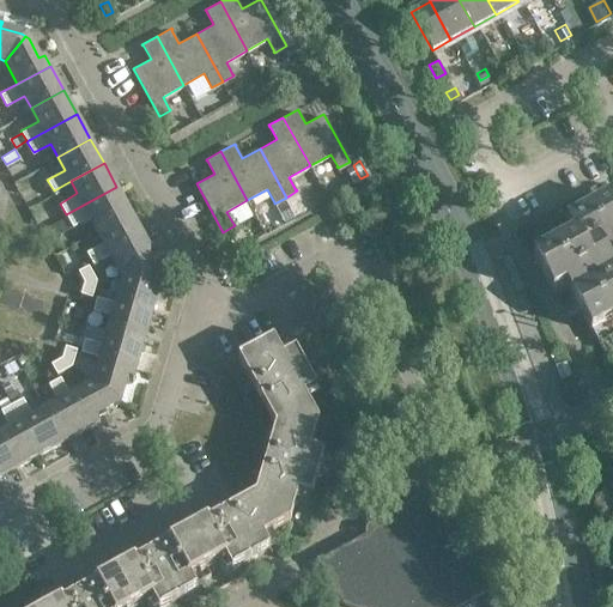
[(353,165),(346,169),(352,178),(358,175),(353,165)]
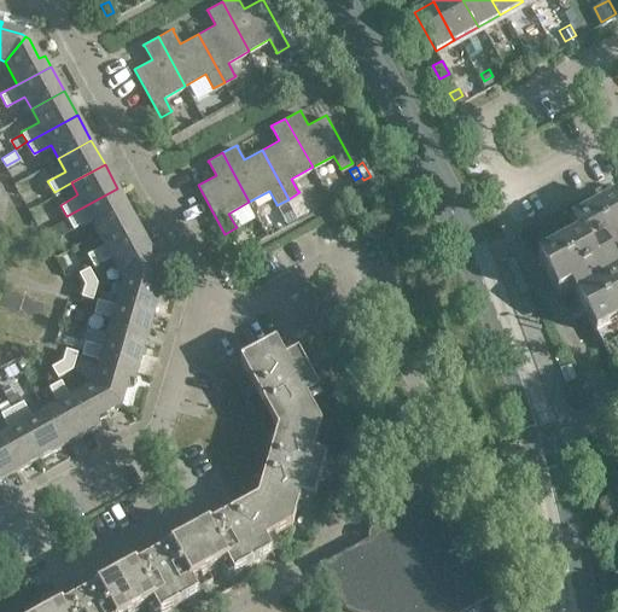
[(130,213),(117,188),(66,216),(73,227),(89,217),(98,231),(130,213)]
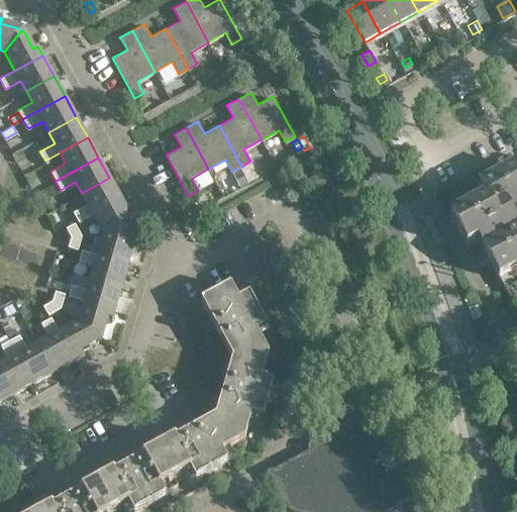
[(516,168),(514,162),(477,182),(484,195),(449,214),(466,244),(483,235),(488,242),(481,246),(498,276),(516,265),(516,168)]
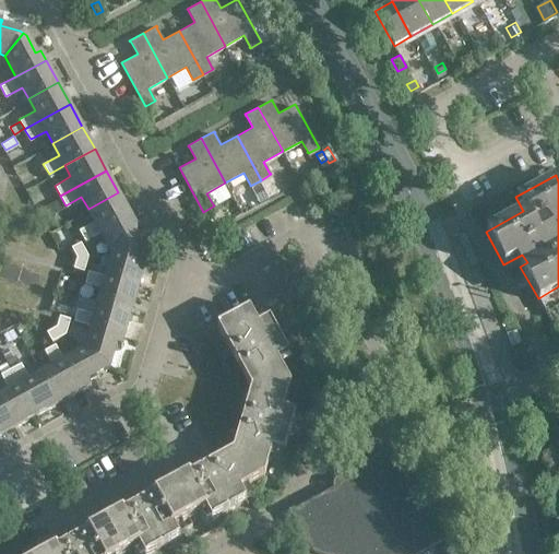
[(269,176),(261,180),(268,193),(276,189),(269,176)]
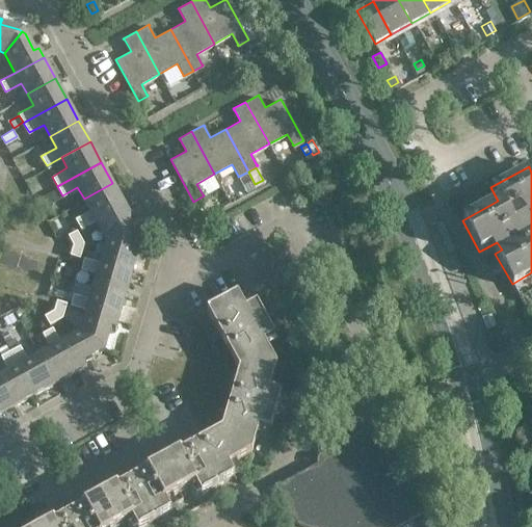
[(247,173),(240,177),(247,190),(255,186),(247,173)]
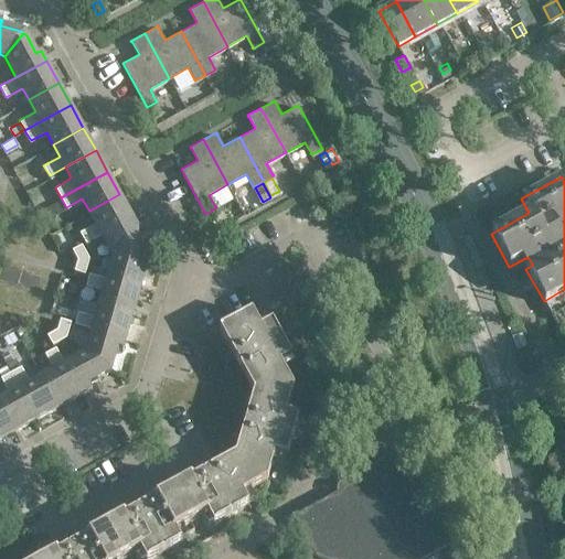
[(132,217),(119,194),(89,211),(96,223),(80,232),(86,243),(102,234),(132,217)]
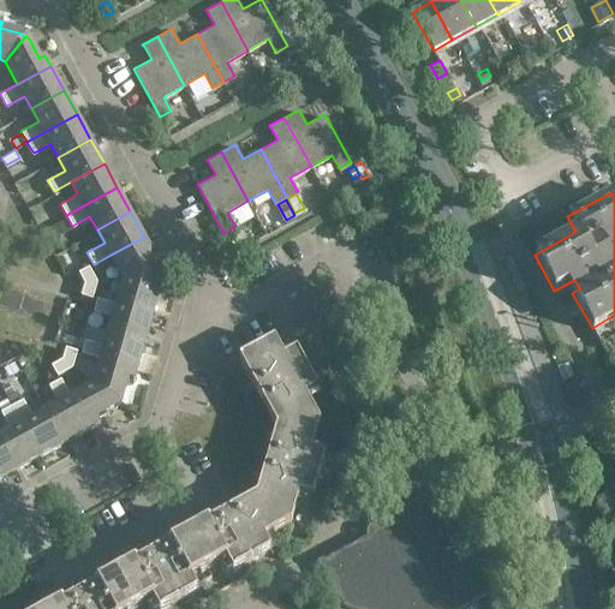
[(234,230),(226,234),(230,240),(237,236),(234,230)]
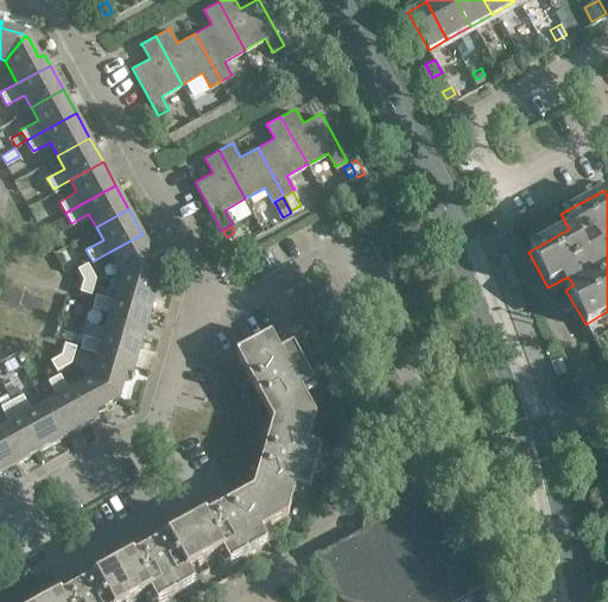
[(149,245),(143,234),(109,252),(121,274),(154,271),(153,267),(143,247),(149,245)]
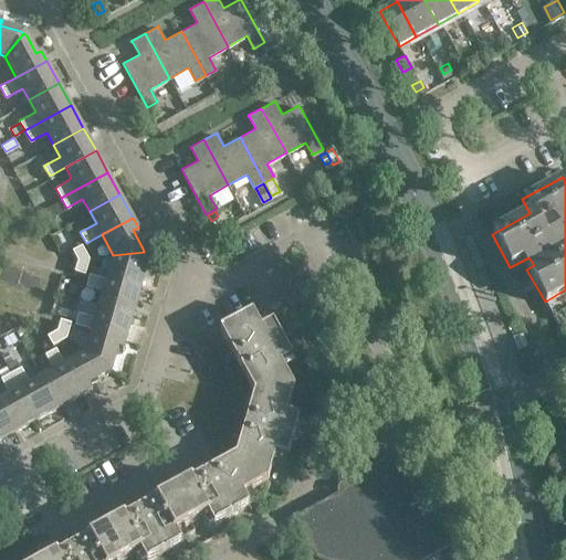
[(82,244),(72,250),(77,259),(88,259),(90,259),(82,244)]
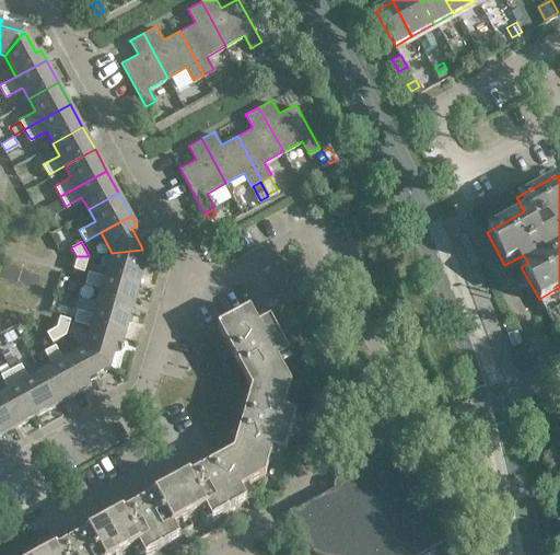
[(142,254),(142,250),(112,253),(105,276),(139,286),(142,274),(137,273),(142,254)]
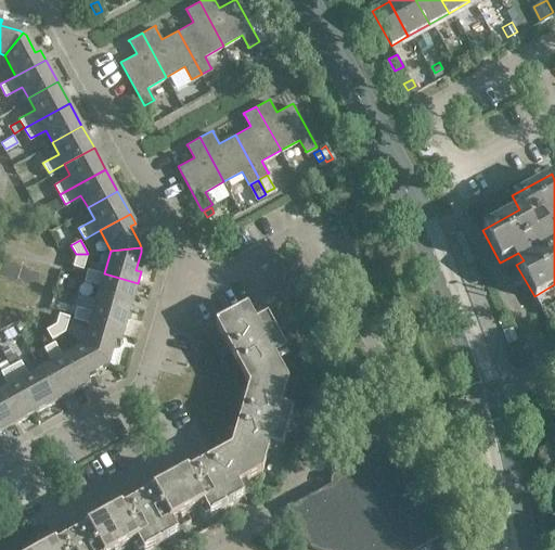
[(82,268),(87,254),(76,254),(73,265),(82,268)]
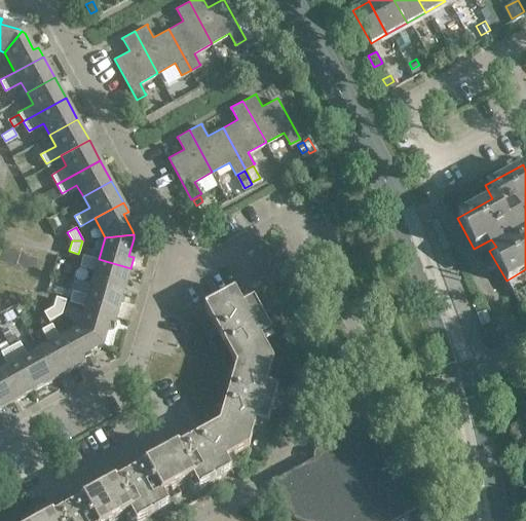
[(96,269),(92,282),(123,291),(130,268),(99,259),(82,254),(80,265),(96,269)]
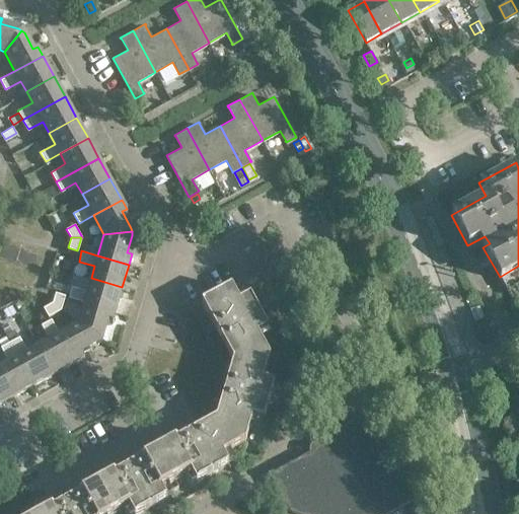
[(122,287),(91,278),(87,290),(71,286),(68,296),(84,301),(115,310),(122,287)]
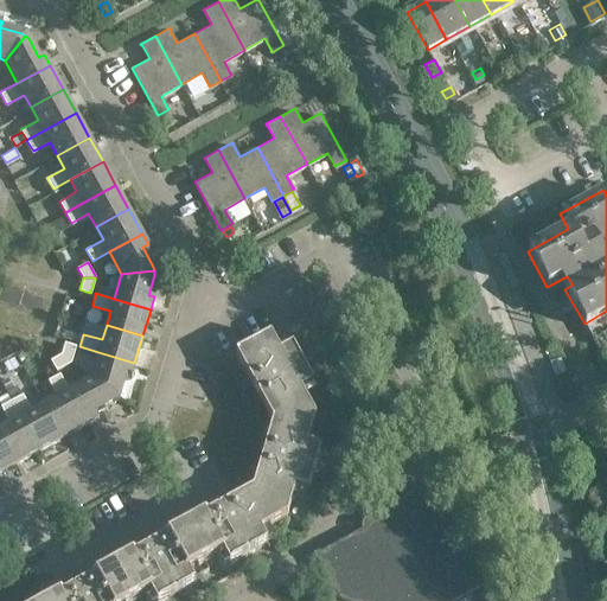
[(269,333),(235,352),(246,372),(255,368),(261,378),(253,382),(251,382),(272,421),(268,435),(278,438),(319,449),(320,447),(306,443),(314,415),(300,389),(313,382),(292,344),(279,351),(269,333)]
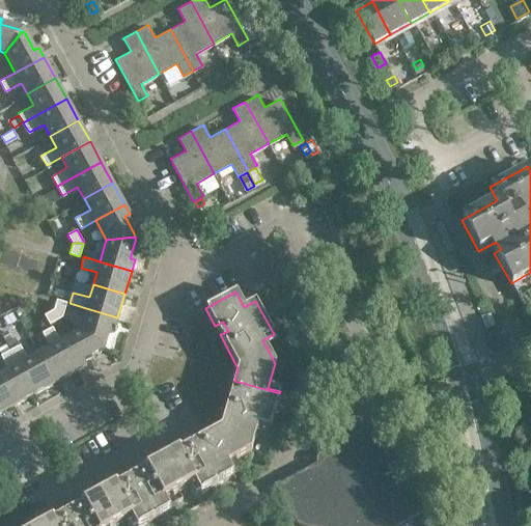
[(66,302),(56,299),(53,309),(61,315),(62,315),(66,302)]
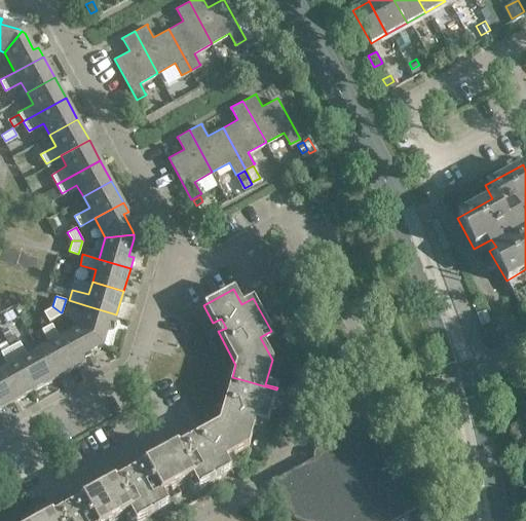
[(116,314),(85,305),(79,327),(101,343),(103,340),(108,323),(113,325),(116,314)]
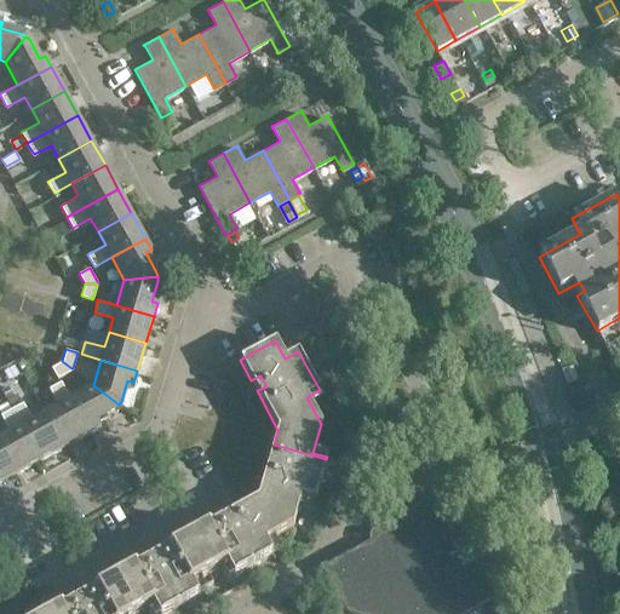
[(72,368),(62,361),(52,367),(57,377),(72,368)]
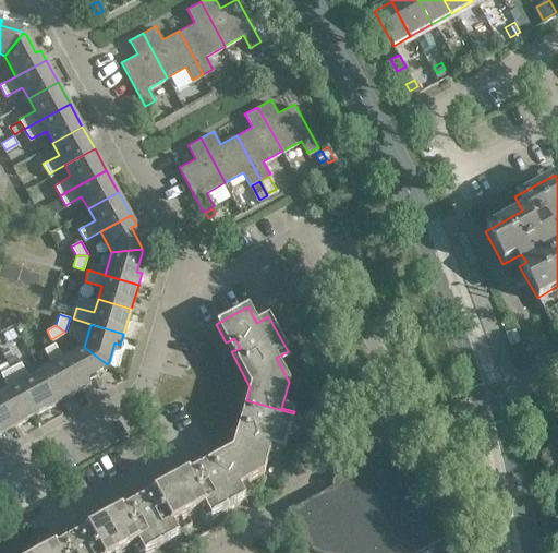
[(53,364),(41,371),(58,400),(80,388),(63,359),(55,343),(45,349),(53,364)]
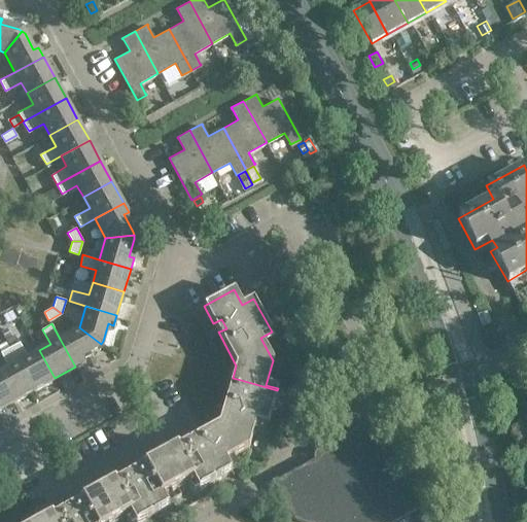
[(7,326),(1,329),(6,338),(11,335),(7,326)]
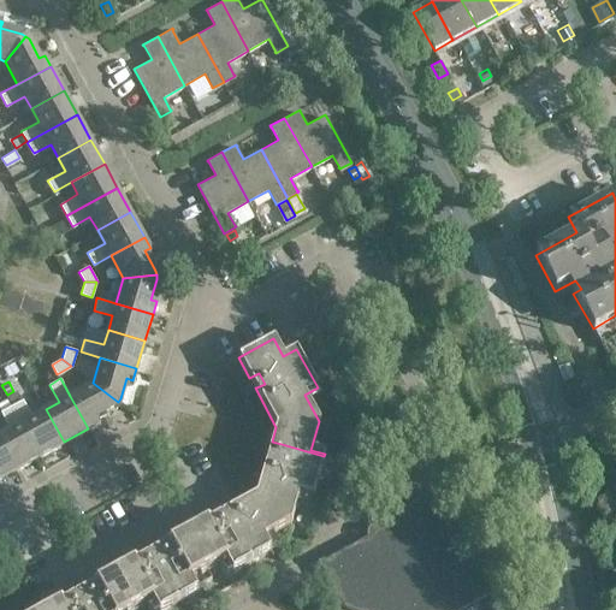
[(118,402),(93,383),(70,396),(88,428),(99,422),(96,416),(116,406),(118,402)]
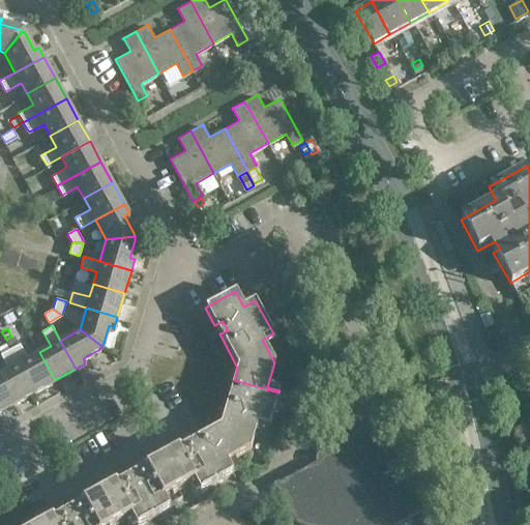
[(20,344),(10,349),(34,391),(55,380),(39,352),(28,358),(20,344)]
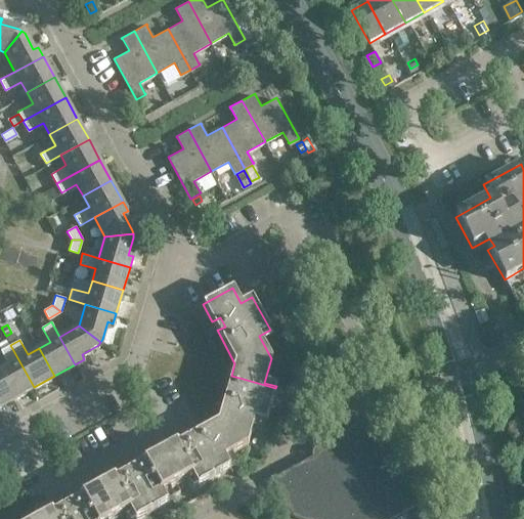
[(34,387),(10,345),(1,350),(9,364),(0,369),(0,374),(13,398),(34,387)]
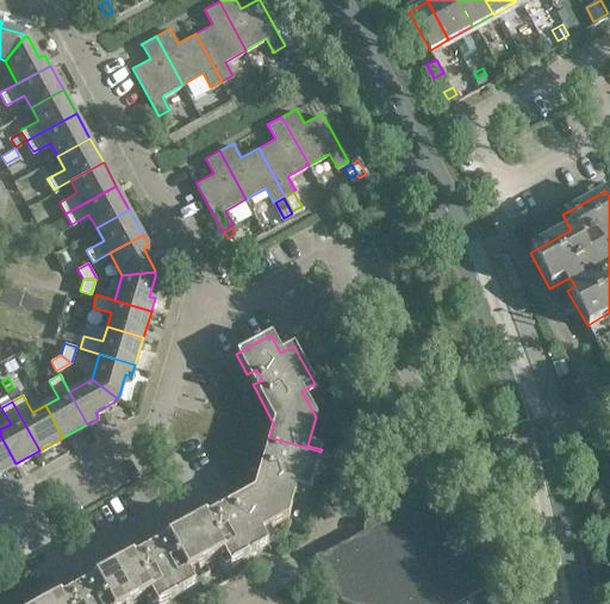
[(0,472),(16,464),(0,435),(0,472)]
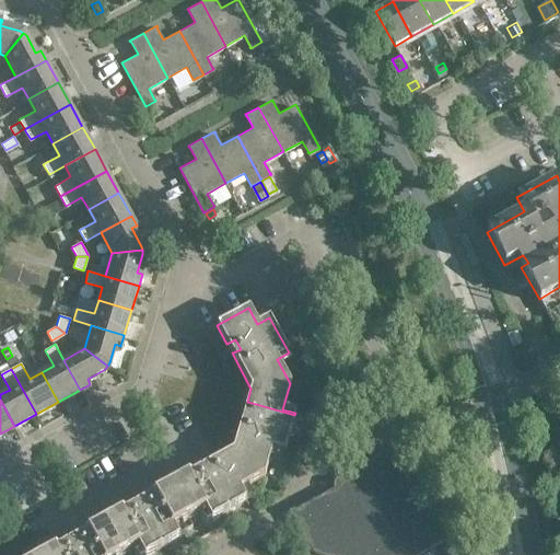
[(294,415),(256,404),(253,415),(245,413),(245,412),(244,412),(233,450),(220,457),(224,465),(244,499),(245,499),(240,488),(263,474),(264,475),(271,448),(284,452),(294,415)]
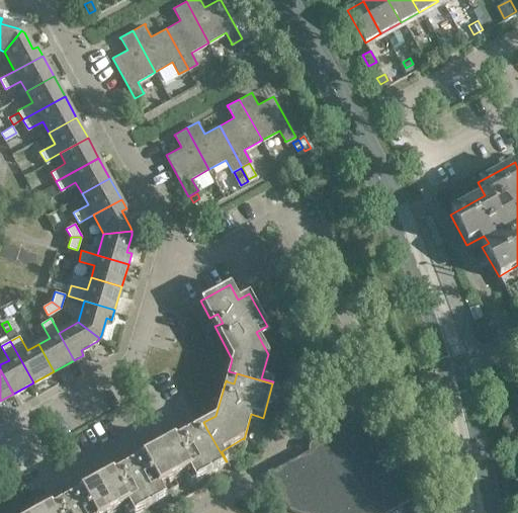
[(195,428),(195,427),(155,449),(143,456),(146,463),(164,496),(166,496),(160,485),(189,468),(194,480),(226,461),(207,430),(198,435),(194,429),(195,428)]
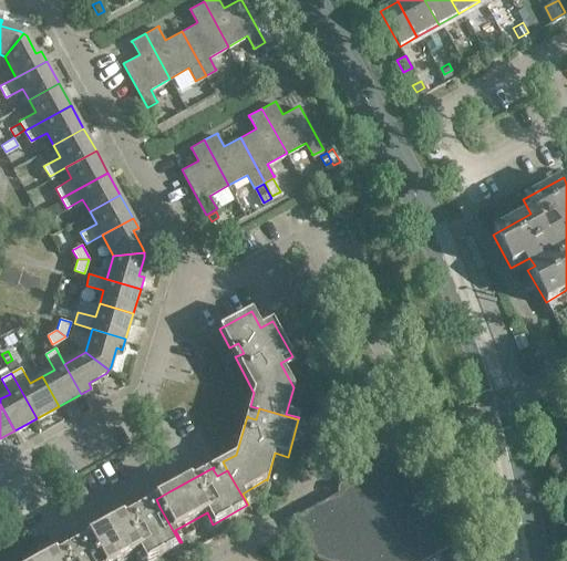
[(379,471),(297,517),(300,523),(315,550),(318,556),(318,557),(336,560),(470,560),(457,538),(456,539),(425,484),(382,470),(379,471)]
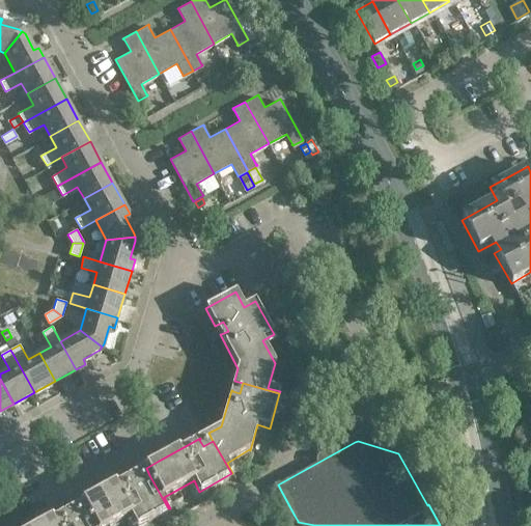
[(138,473),(137,472),(83,502),(87,510),(95,525),(111,525),(131,516),(136,525),(137,525),(168,508),(149,475),(140,480),(137,474),(138,473)]
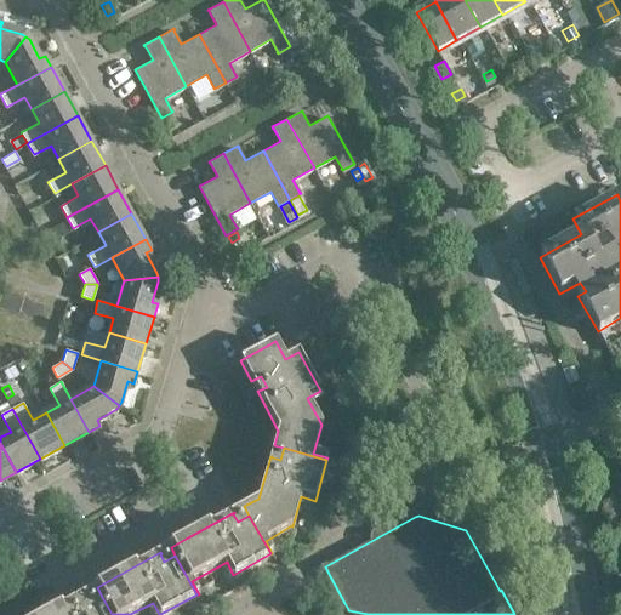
[(86,594),(85,593),(45,614),(112,614),(102,597),(89,603),(85,596),(86,594)]
